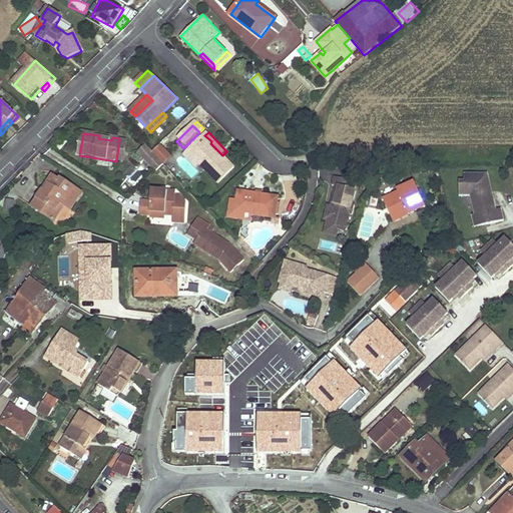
[(211,141),(204,135),(191,148),(193,151),(194,149),(198,154),(194,159),(200,165),(219,184),(235,168),(222,155),(210,143),(211,141)]
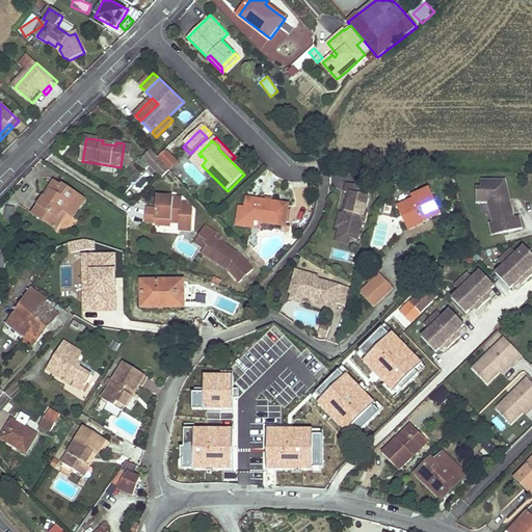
[(124,145),(121,166),(129,167),(132,147),(124,145)]
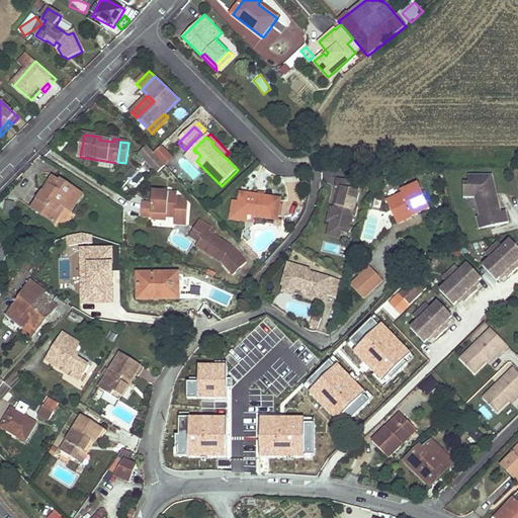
[(149,148),(141,155),(153,168),(160,160),(154,154),(149,148)]
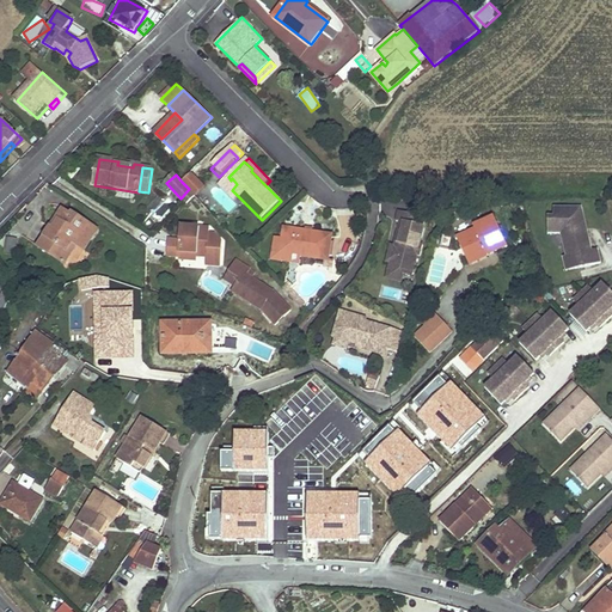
[(231,181),(228,177),(219,187),(234,202),(239,197),(232,190),(237,184),(232,178),(231,181)]
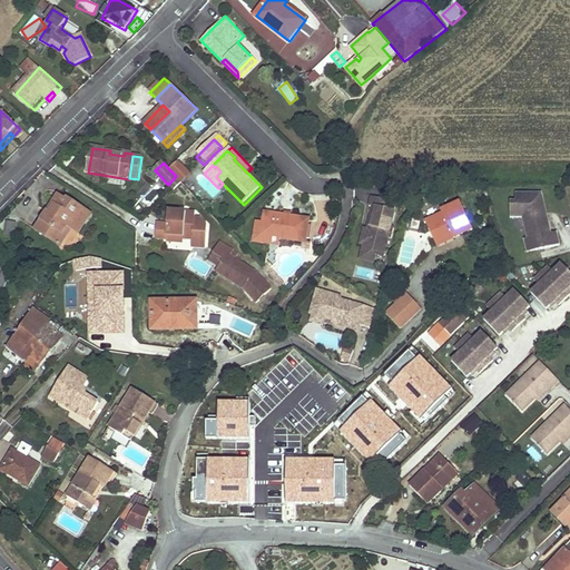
[(198,178),(212,192),(217,187),(203,173),(198,178)]
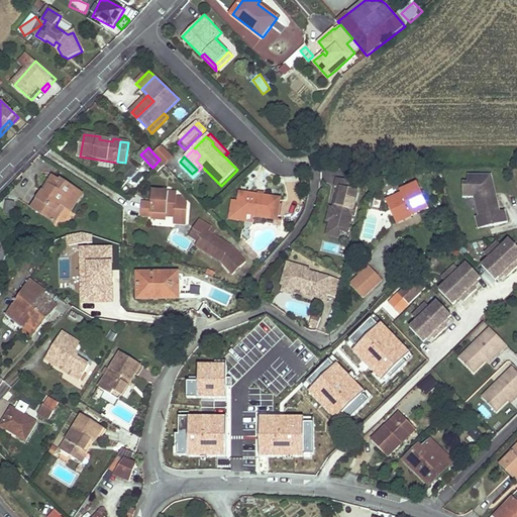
[(166,166),(160,160),(152,168),(159,174),(166,166)]
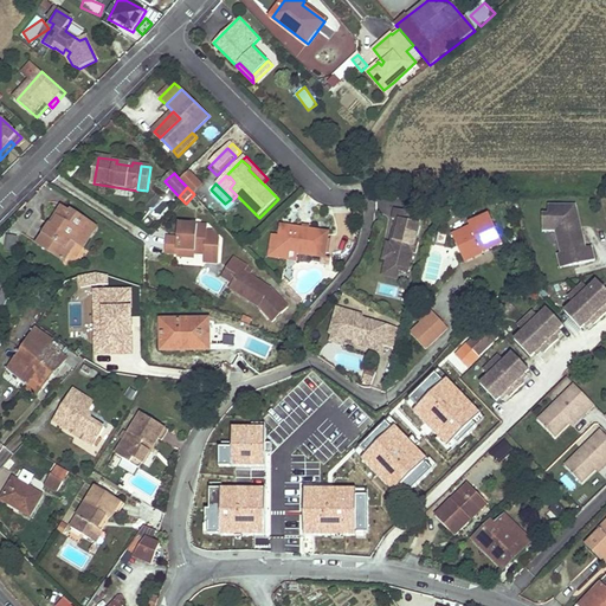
[(159,224),(176,204),(166,194),(149,214),(159,224)]
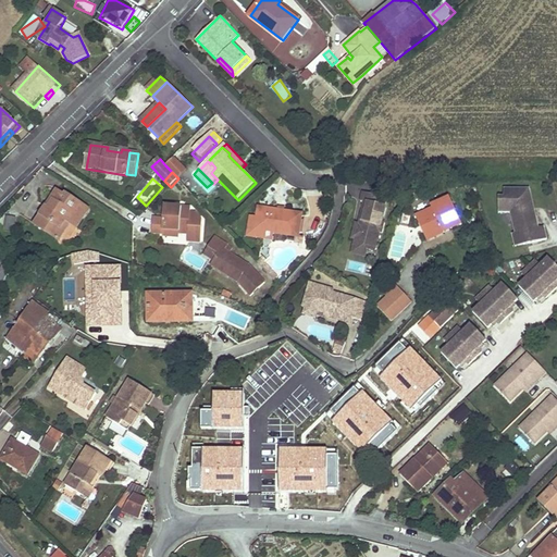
[(529,187),(504,187),(504,195),(498,195),(498,210),(510,210),(515,232),(520,231),(523,243),(546,237),(543,224),(537,225),(534,212),(531,212),(529,207),(533,206),(529,187)]
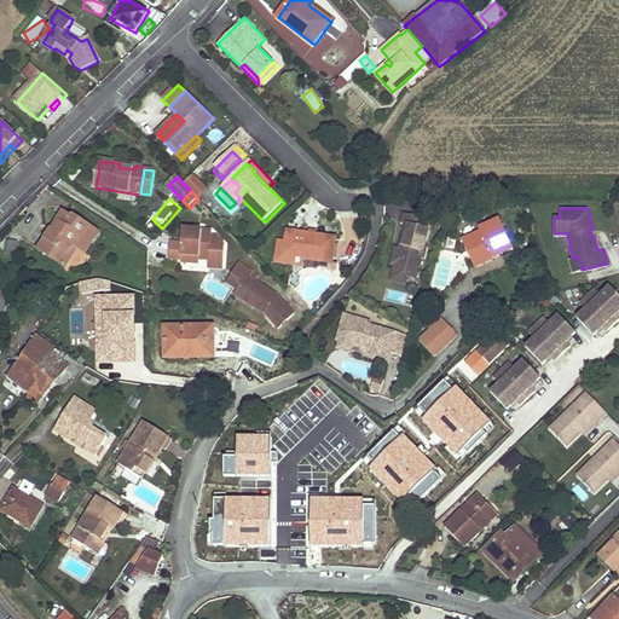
[(427,215),(405,210),(403,221),(406,221),(403,238),(408,239),(405,247),(400,246),(397,246),(393,262),(397,262),(401,264),(399,271),(410,273),(418,276),(423,254),(427,255),(429,244),(426,243),(429,226),(424,225),(427,215)]
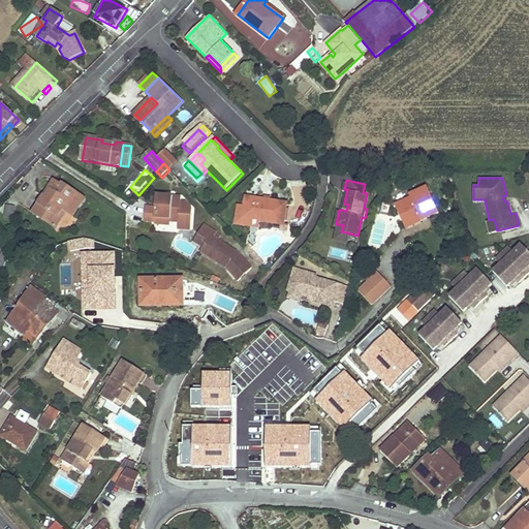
[(62,187),(55,182),(50,190),(51,192),(47,198),(44,197),(33,214),(51,225),(61,210),(65,212),(72,217),(84,199),(63,185),(62,187)]
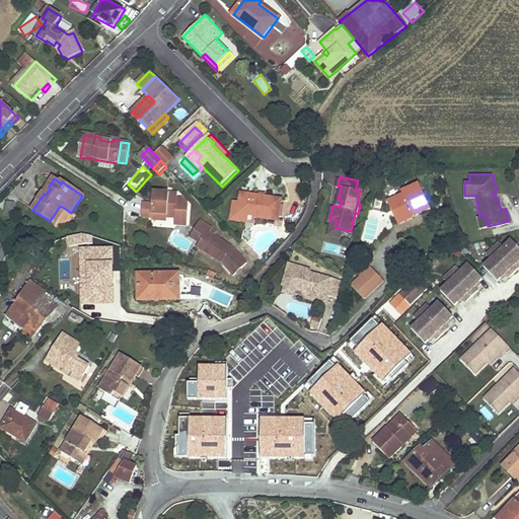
[(431,209),(420,183),(402,192),(403,194),(387,201),(398,223),(431,209)]
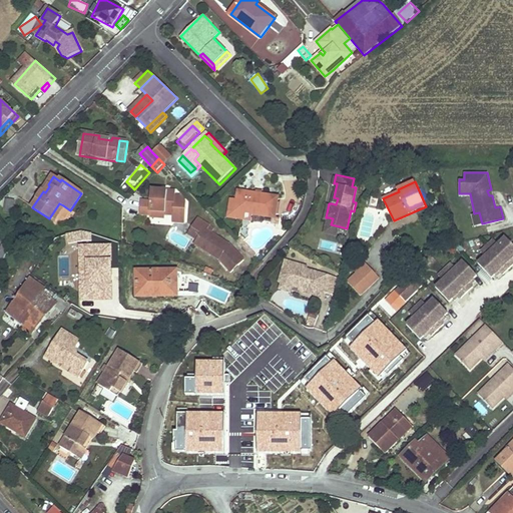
[(188,202),(182,196),(176,196),(176,191),(153,190),(152,211),(167,212),(167,215),(175,215),(175,221),(187,222),(188,202)]
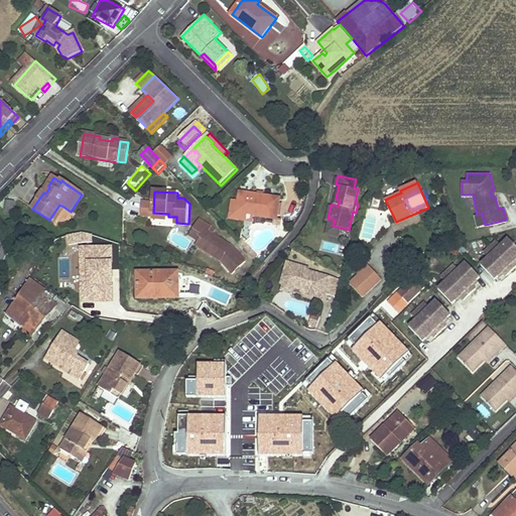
[(259,195),(241,191),(240,201),(239,214),(256,216),(275,218),(275,223),(281,224),(281,219),(279,218),(282,198),(266,196),(259,195)]
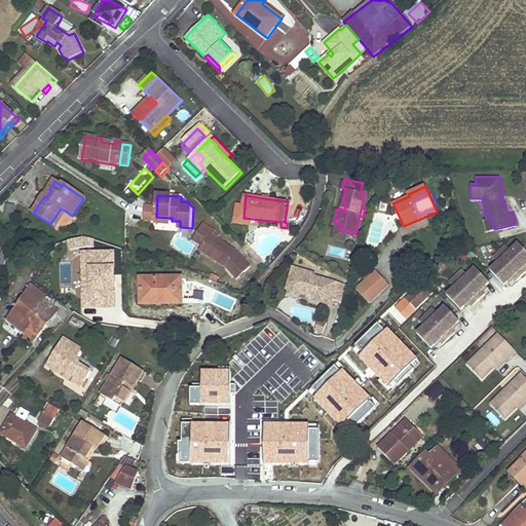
[(238,203),(235,224),(260,226),(261,220),(243,218),(245,204),(238,203)]
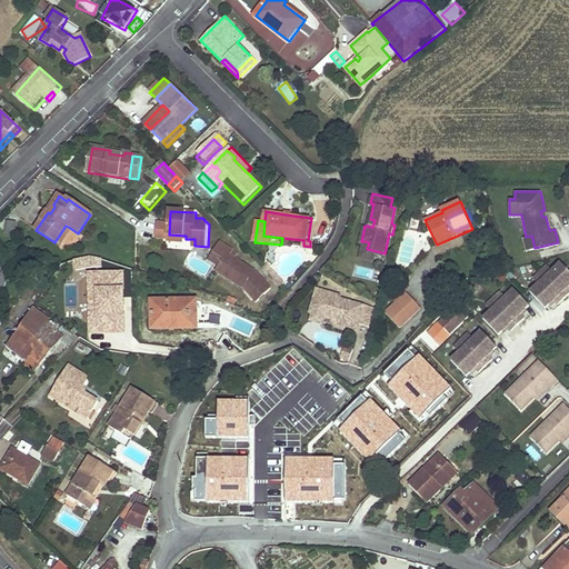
[(13,237),(16,222),(8,221),(5,235),(13,237)]
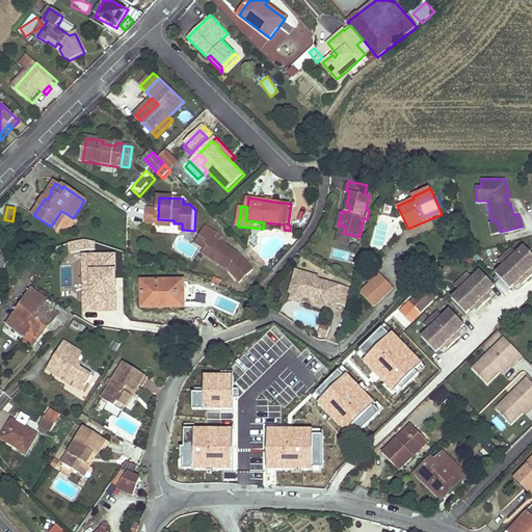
[(65,213),(61,211),(51,227),(55,230),(65,213)]
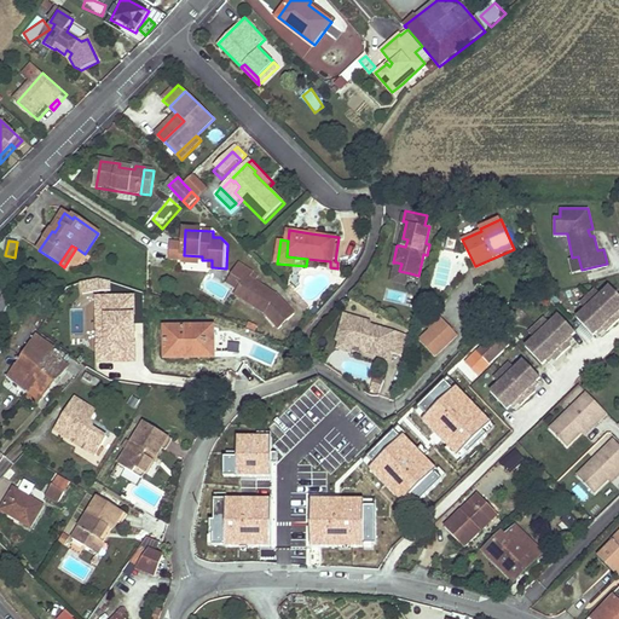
[(582,270),(578,256),(572,258),(568,258),(572,272),(582,270)]
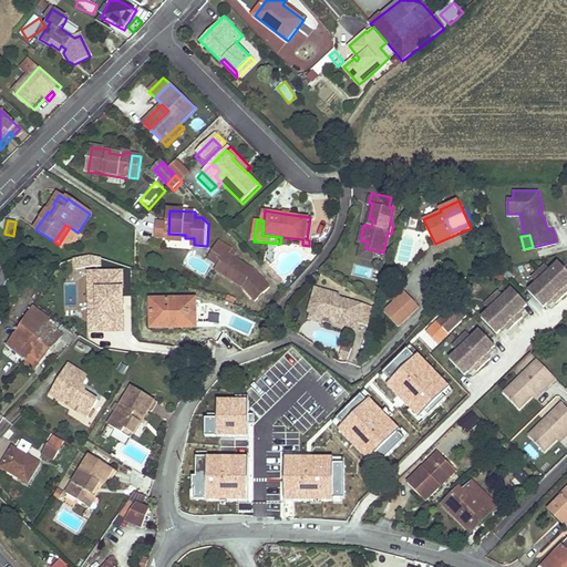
[(368,241),(363,240),(360,255),(373,258),(375,250),(366,248),(368,241)]
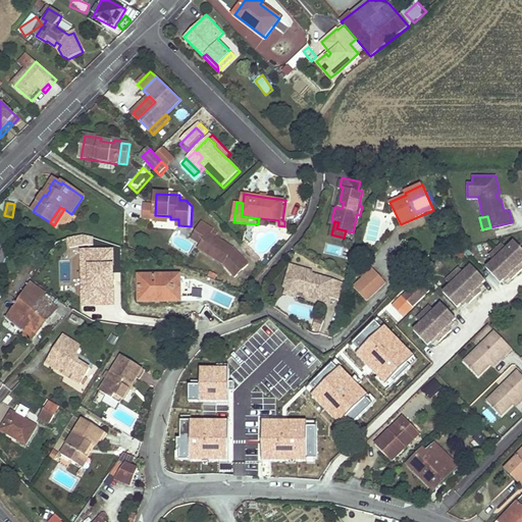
[(215,230),(203,222),(197,231),(205,237),(201,244),(198,248),(223,264),(236,276),(249,264),(233,248),(217,238),(213,235),(215,230)]
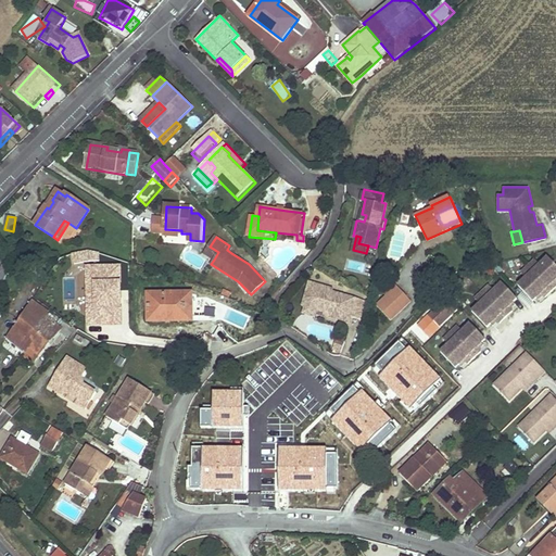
[(210,247),(205,253),(214,260),(218,252),(210,247)]
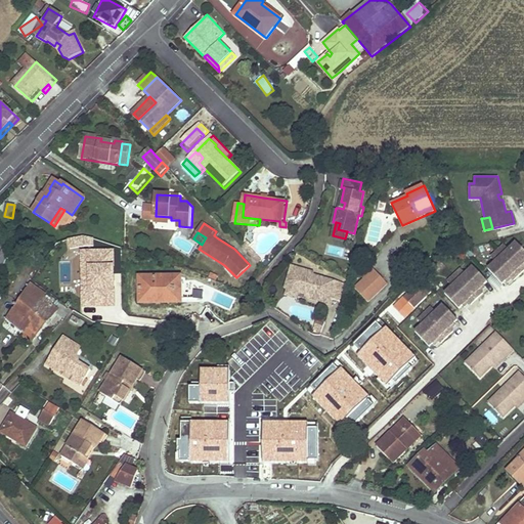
[(523,250),(516,241),(508,249),(501,255),(519,273),(523,268),(523,266),(523,265),(521,263),(523,260),(523,250)]
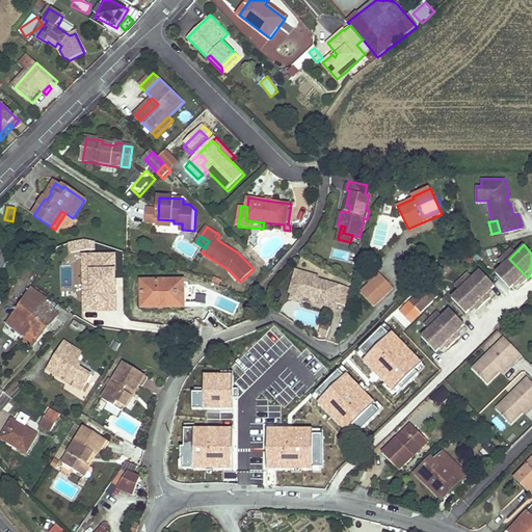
[(509,259),(515,253),(511,246),(504,253),(509,259)]
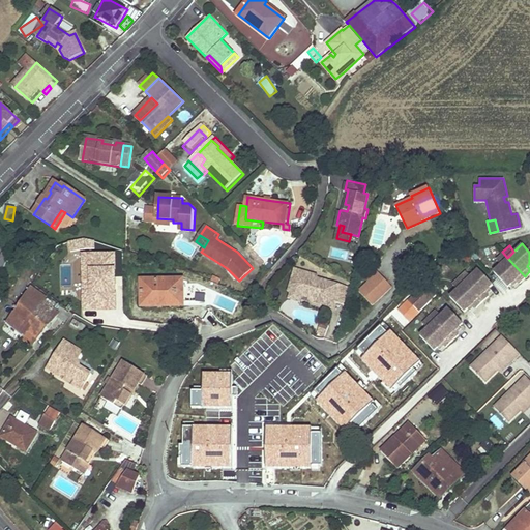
[(249,248),(246,251),(254,258),(257,256),(249,248)]
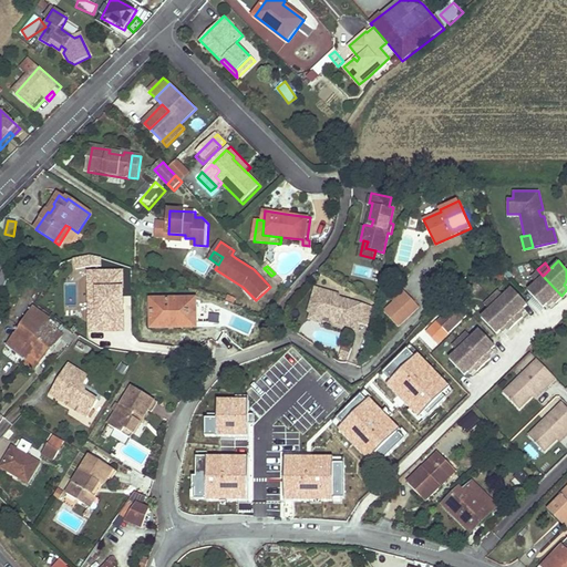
[(26,272),(13,267),(9,278),(21,284),(26,272)]
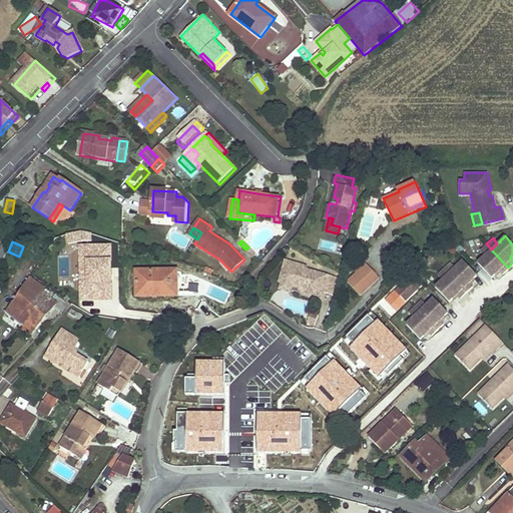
[(484,255),(491,249),(486,243),(480,249),(484,255)]
